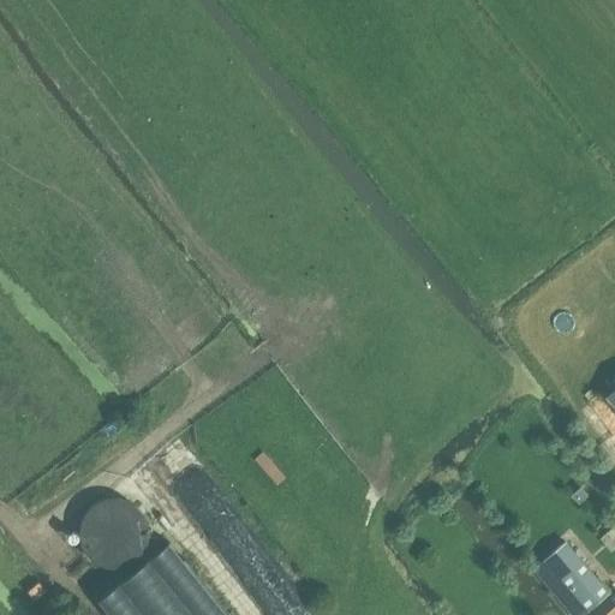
[(614,387),(604,398),(614,408),(614,387)]
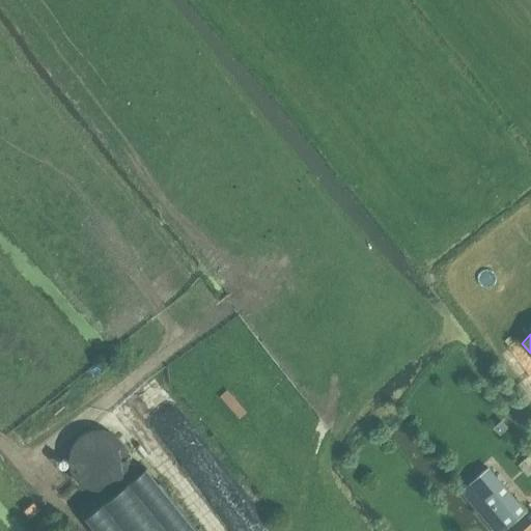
[(129,466),(129,459),(129,455),(127,450),(124,445),(121,441),(118,437),(114,435),(109,432),(104,430),(99,430),(93,430),(89,432),(84,435),(80,437),(76,441),(73,445),(71,450),(70,455),(68,459),(70,466),(71,470),(73,475),(76,479),(80,482),(84,486),(89,488),(93,490),(99,490),(104,490),(109,488),(114,486),(118,482),(121,479),(124,475),(127,470),(129,466)]
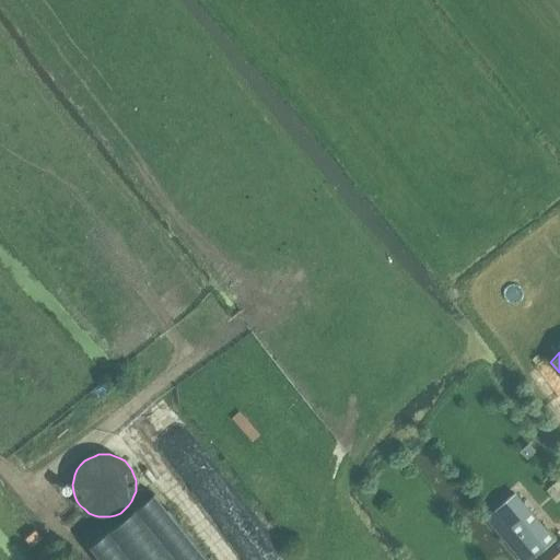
[(559,479),(547,490),(557,502),(559,499),(559,479)]
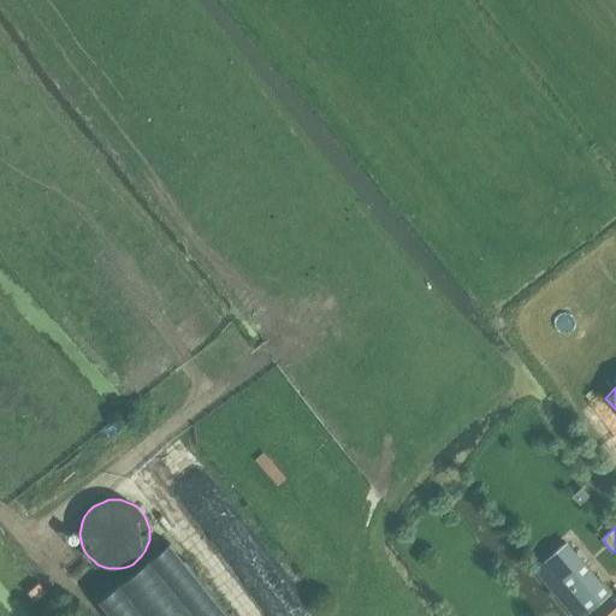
[(230,615),(170,543),(99,600),(111,615),(230,615)]
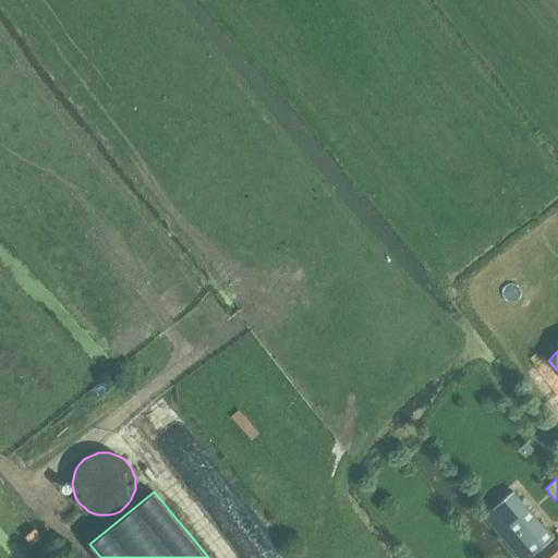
[(516,495),(498,509),(535,554),(537,557),(557,557),(557,534),(553,538),(550,536),(544,528),(516,495)]
